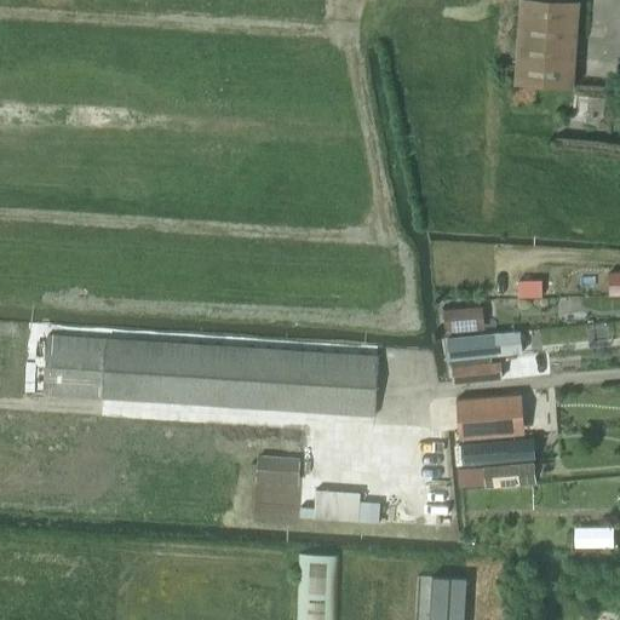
[(579,0),(522,0),(517,84),(575,87),(580,0),(579,0)]
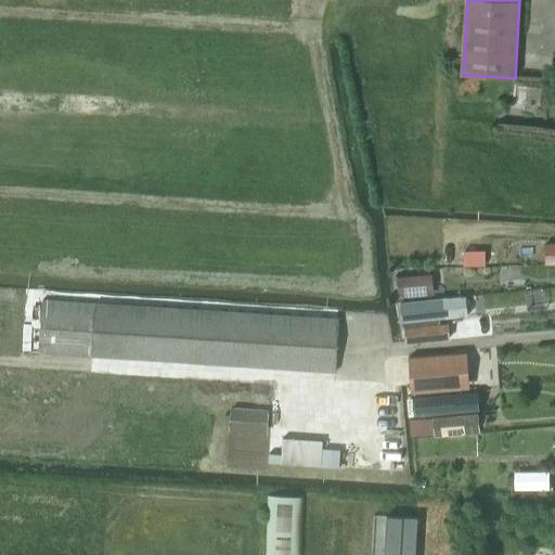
[(486,250),(463,252),(463,266),(486,266),(486,250)]
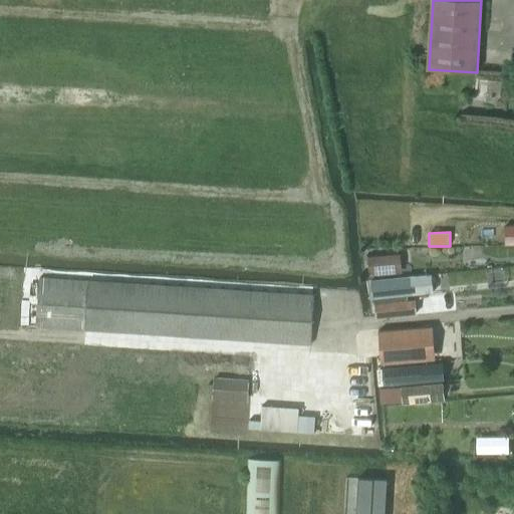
[(368,275),(402,273),(400,254),(367,256),(368,275)]
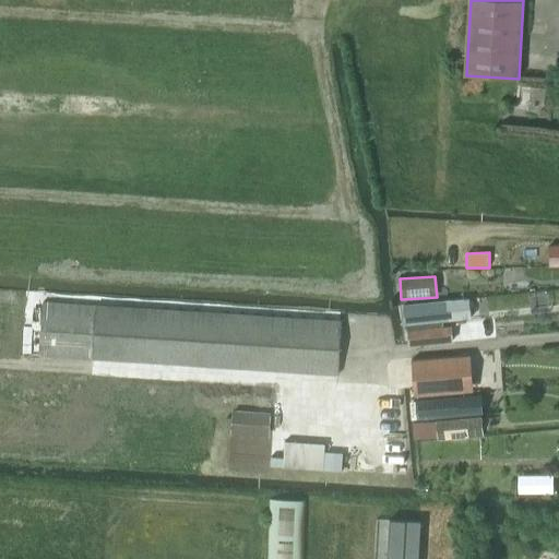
[(451,300),(403,306),(405,325),(453,320),(451,300)]
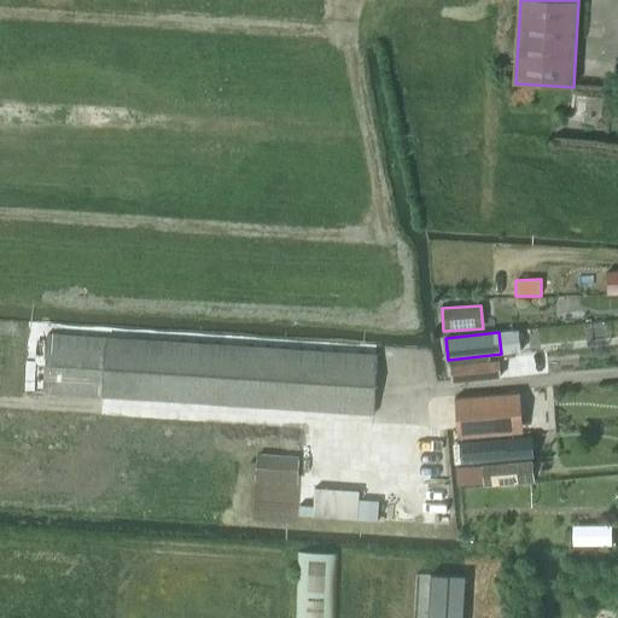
[(374,415),(378,356),(47,334),(44,394),(374,415)]
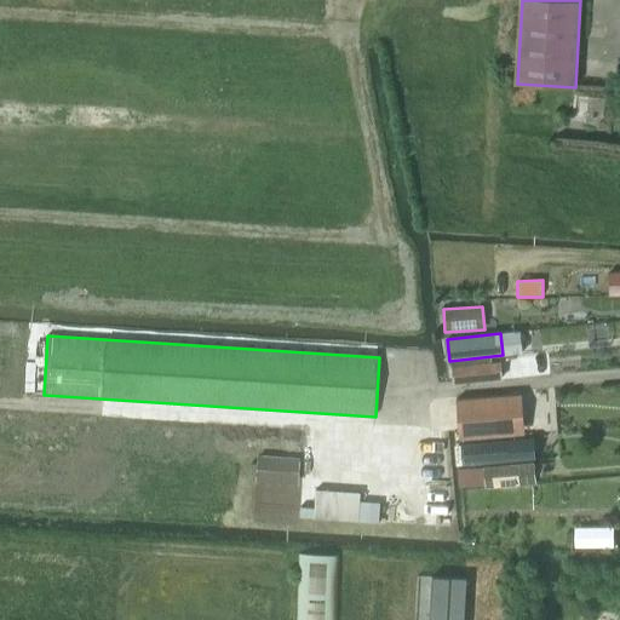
[(482,363),(452,367),(453,383),(494,380),(503,379),(500,361),(492,362),(482,363)]
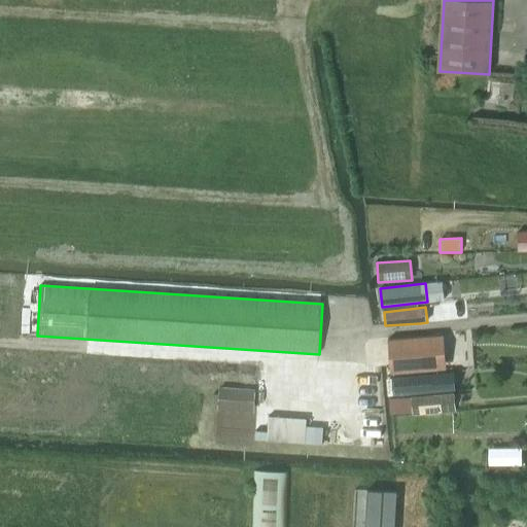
[(444,336),(388,341),(391,374),(447,369),(444,336)]
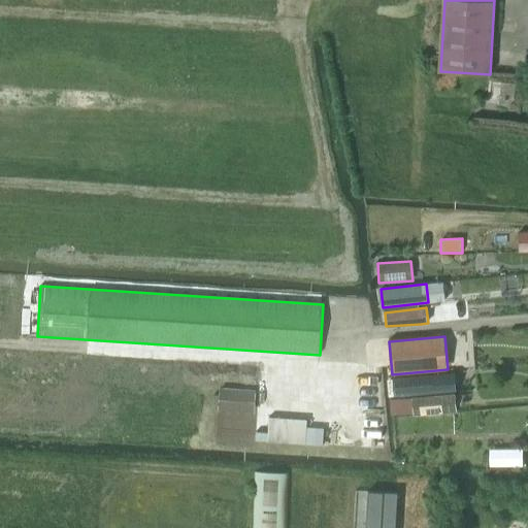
[(358,388),(377,388),(376,369),(357,369),(358,388)]
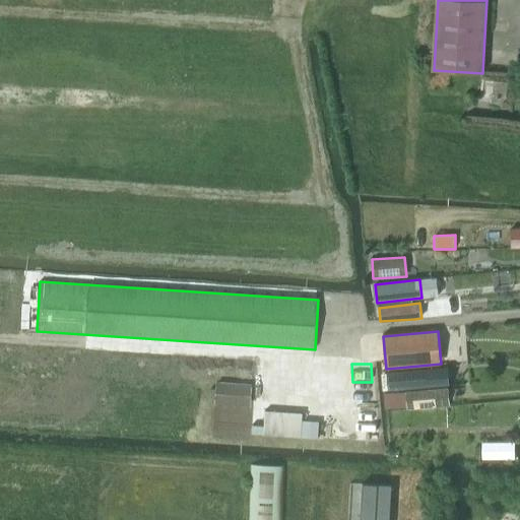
[(404,372),(386,373),(387,388),(405,387),(448,383),(447,368),(404,372)]
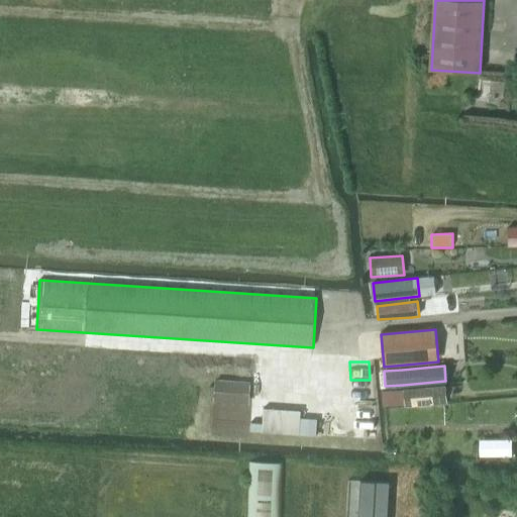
[(214,403),(248,405),(249,382),(215,380),(214,403)]
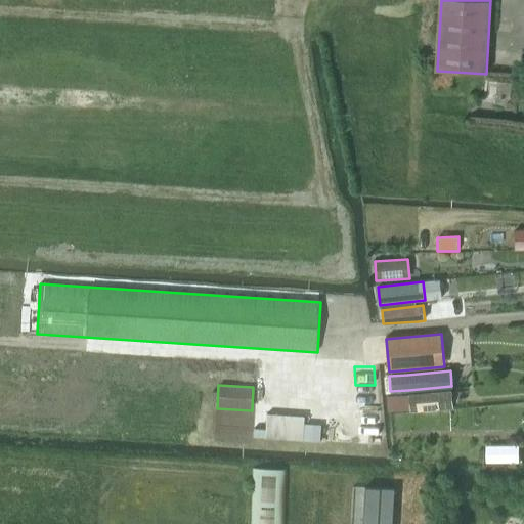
[(408,394),(386,396),(388,413),(410,411),(453,407),(451,390),(408,394)]
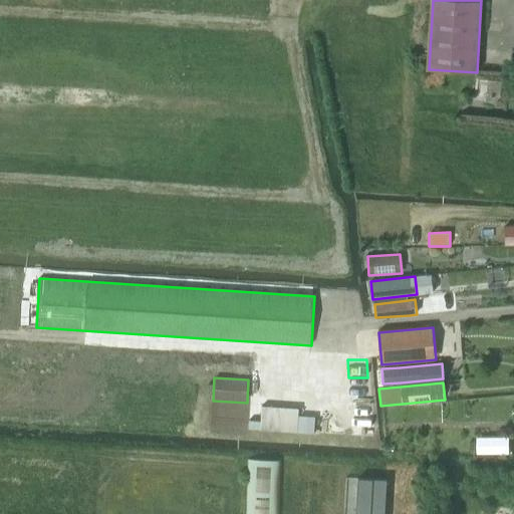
[(247,459),(244,513),(279,513),(281,460),(247,459)]
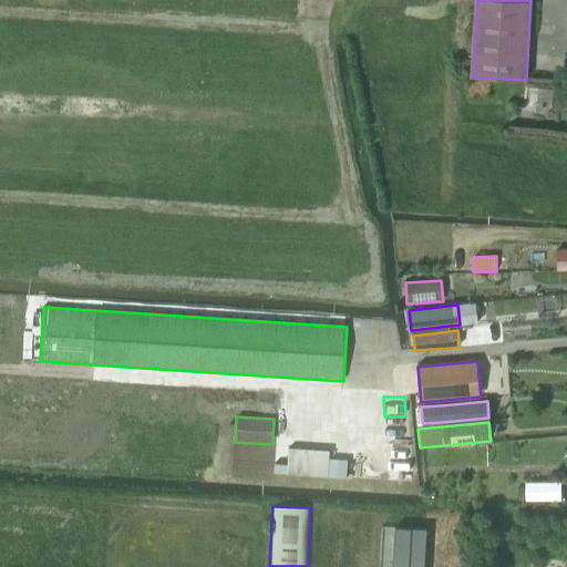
[(423,566),(426,529),(395,527),(392,566),(423,566)]
